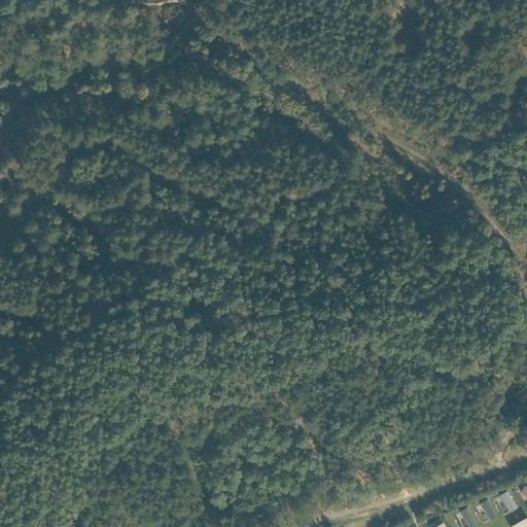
[(517,510),(507,492),(500,496),(510,514),(517,510)]
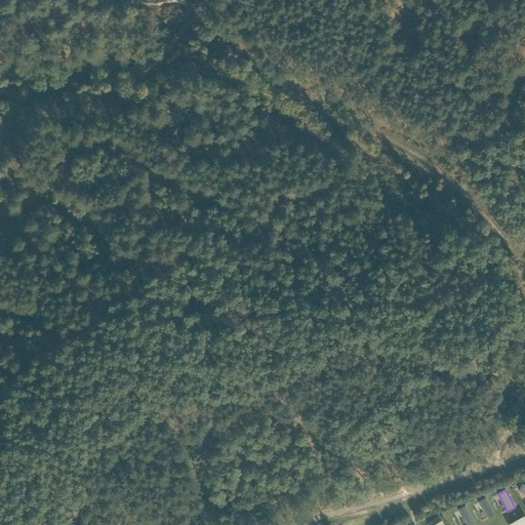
[(495,516),(485,498),(479,502),(488,520),(495,516)]
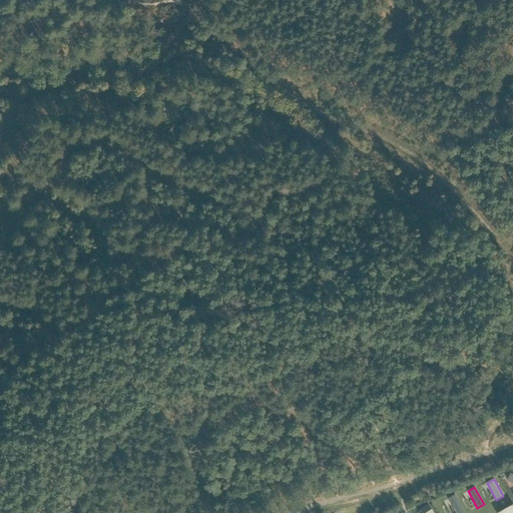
[(462,512),(464,512),(455,495),(448,499),(456,512),(462,512)]
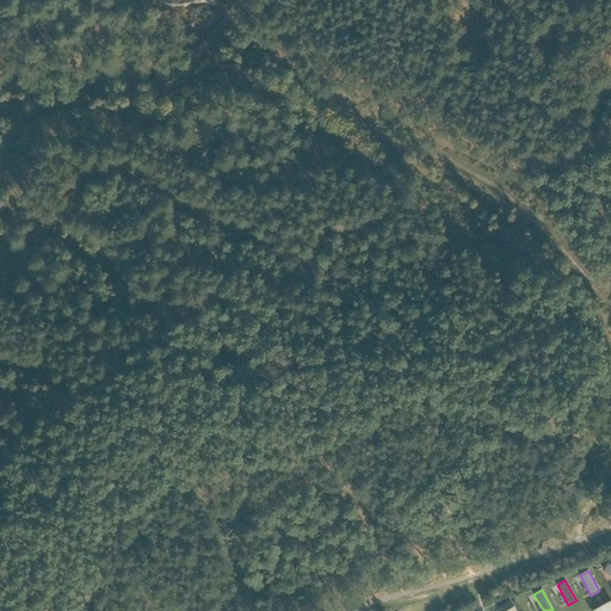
[(518,610),(513,599),(500,604),(503,610),(518,610)]
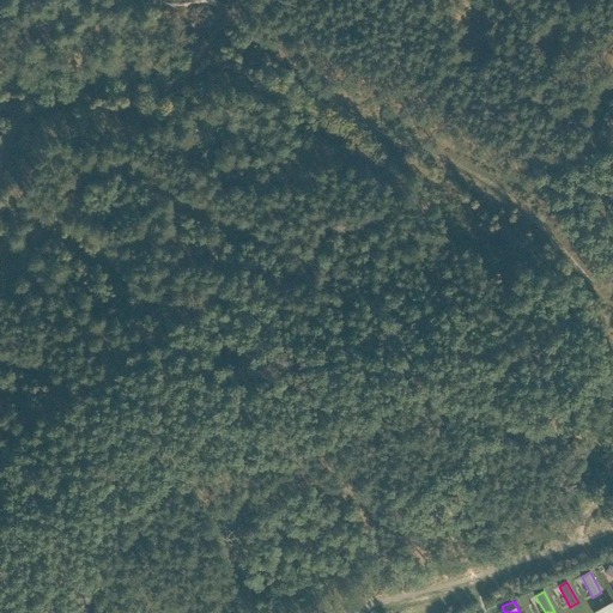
[(612,612),(612,602),(595,612),(612,612)]
